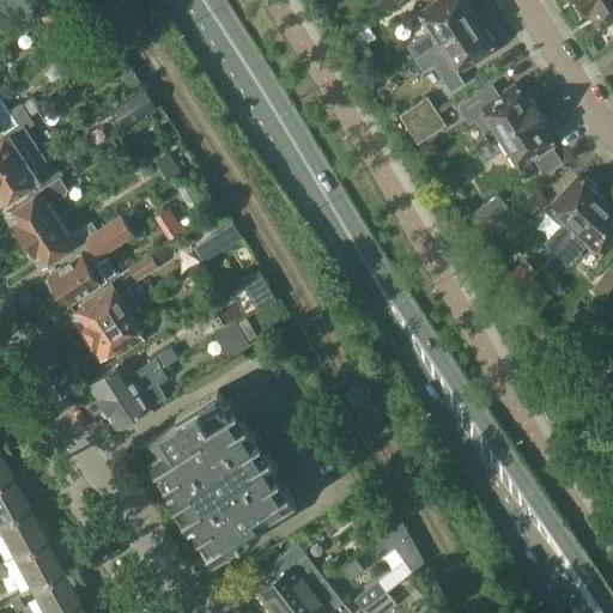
[(372,0),(381,13),(401,0),(372,0)]
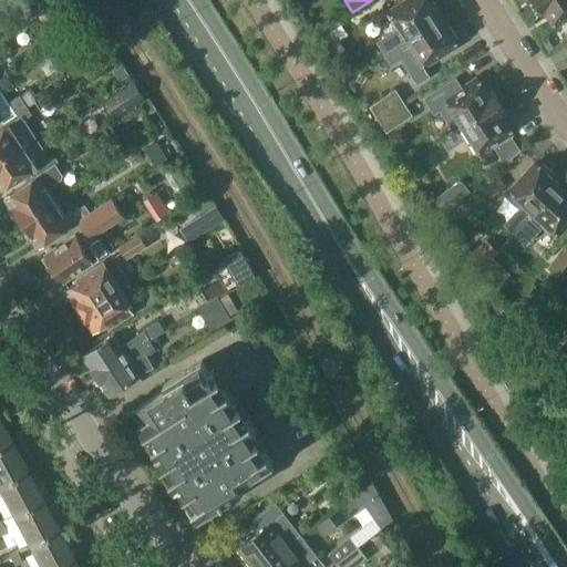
[(402,27),(379,42),(387,52),(441,18),(434,7),(436,4),(433,0),(413,0),(410,2),(408,0),(406,0),(397,7),(398,10),(393,13),(402,27)]
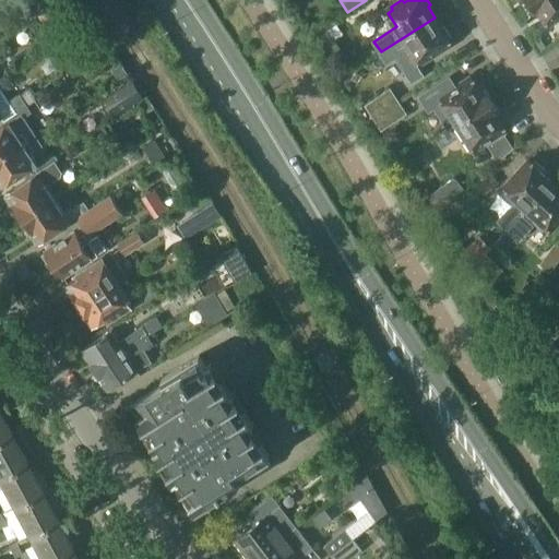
[(558,0),(528,0),(537,14),(542,12),(548,22),(558,14),(558,0)]
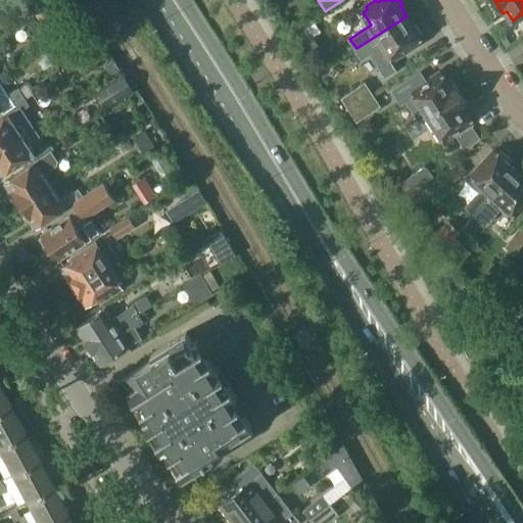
[(20,7),(28,18),(37,13),(30,2),(20,7)]
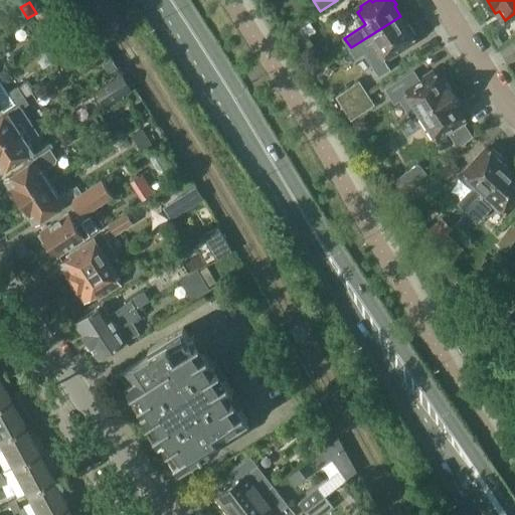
[(54,2),(35,14),(40,22),(59,10),(54,2)]
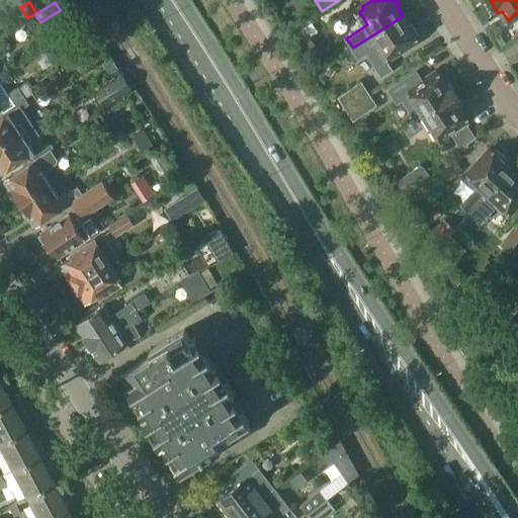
[(403,16),(353,48),(358,58),(360,59),(366,55),(374,67),(382,77),(395,69),(386,58),(389,57),(393,54),(395,57),(406,50),(404,47),(417,38),(416,36),(418,34),(412,24),(409,25),(403,16)]
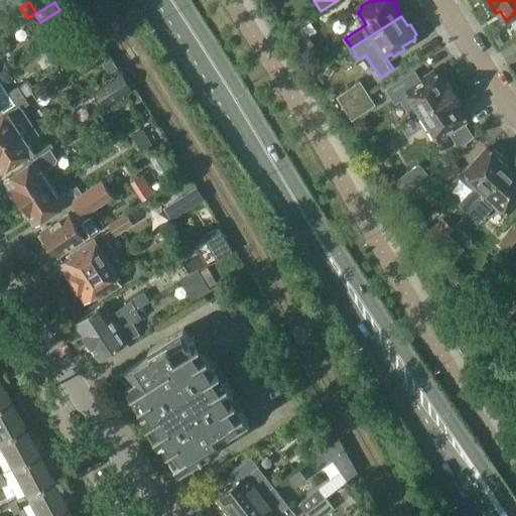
[(112,58),(103,65),(109,74),(118,68),(112,58)]
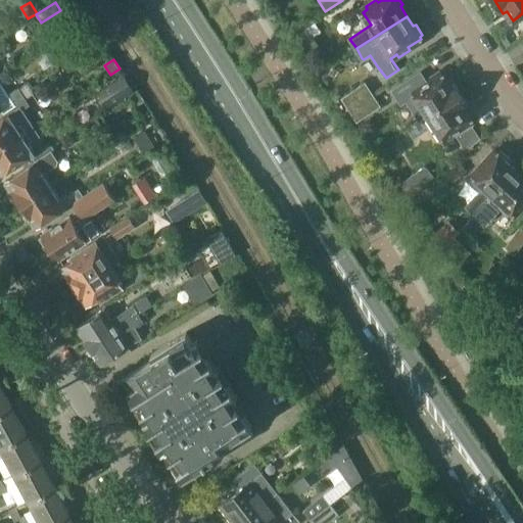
[(421,70),(391,89),(401,104),(407,101),(419,120),(420,121),(461,94),(453,82),(448,84),(442,74),(429,83),(421,70)]
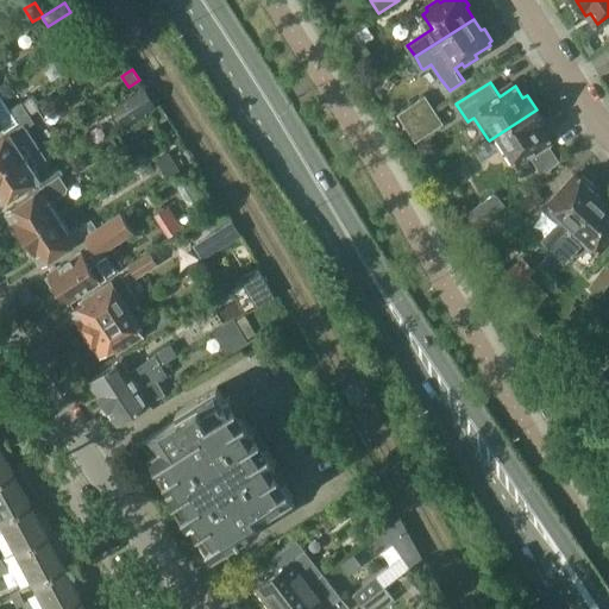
[(127,124),(156,106),(145,87),(115,106),(127,124)]
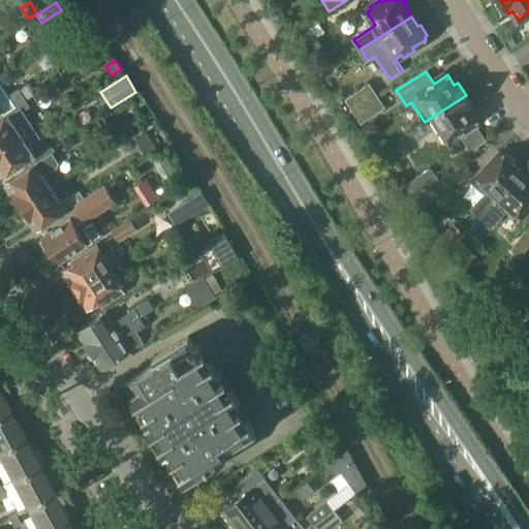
[(0,111),(2,111),(4,115),(8,112),(26,99),(33,95),(27,84),(9,95),(0,81),(0,111)]
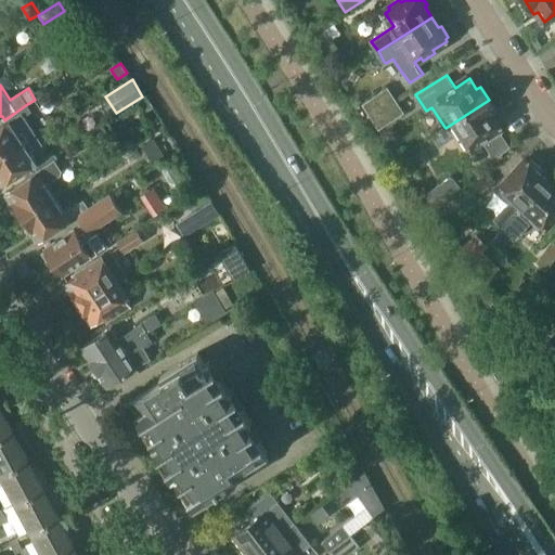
[(362,103),(371,118),(397,102),(388,87),(362,103)]
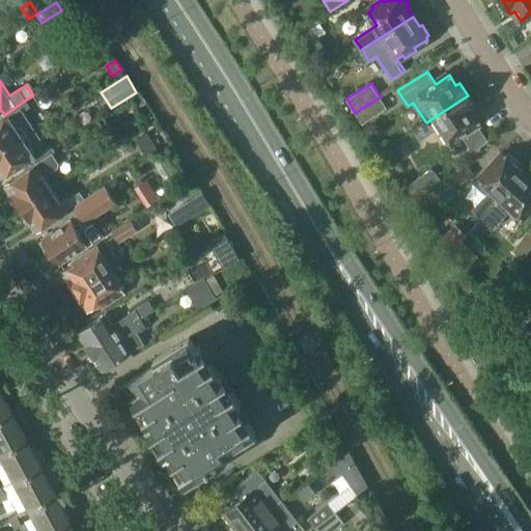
[(425,121),(412,130),(419,141),(440,128),(449,142),(460,134),(466,142),(482,132),(480,128),(481,127),(478,122),(479,121),(473,111),(476,109),(468,95),(426,122),(425,121)]
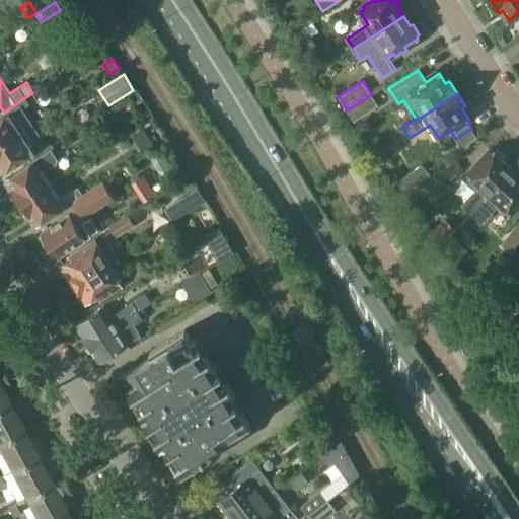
[(354,121),(378,105),(371,95),(347,110),(354,121)]
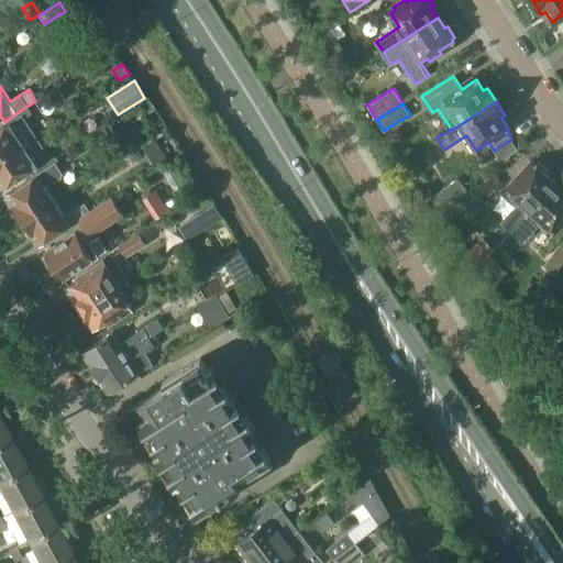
[(15,150),(37,135),(25,118),(32,113),(28,106),(9,119),(11,122),(0,129),(0,156),(14,147),(15,150)]
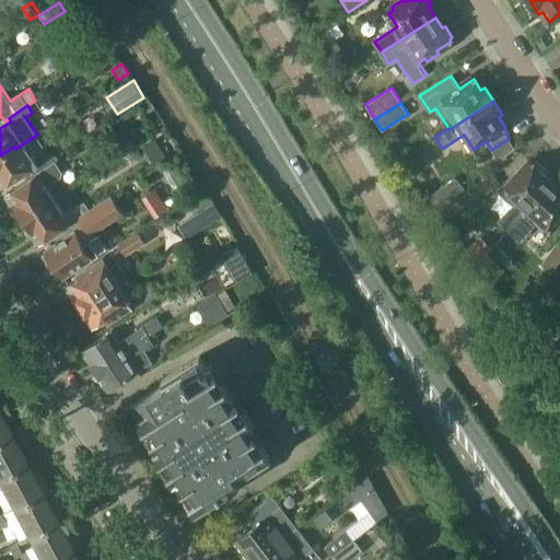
[(42,142),(37,135),(15,149),(14,147),(0,155),(0,183),(2,186),(37,163),(30,150),(42,142)]
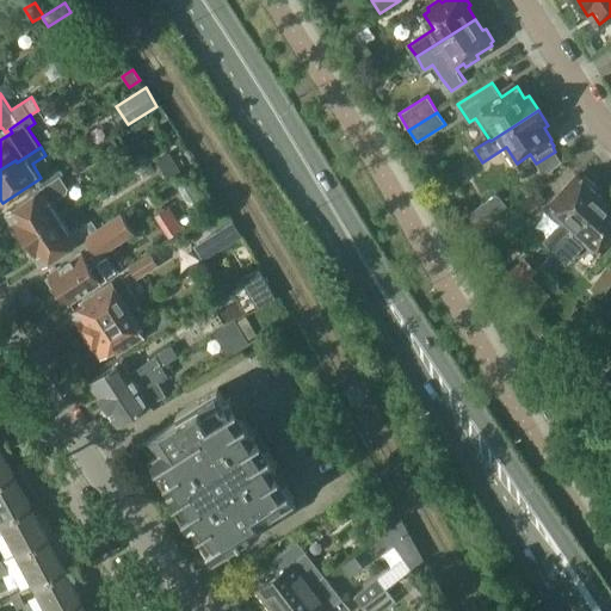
[(7,210),(24,236),(60,214),(53,202),(68,192),(68,187),(62,178),(63,177),(63,174),(61,171),(39,185),(41,189),(7,210)]
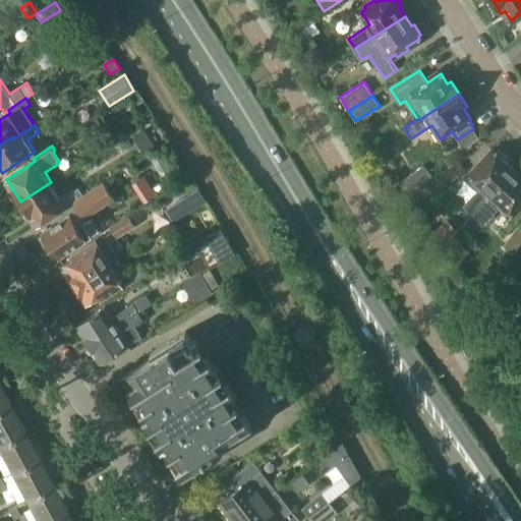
[(474,214),(515,169),(507,161),(509,159),(500,150),(498,152),(496,151),(484,163),(482,161),(474,170),(476,172),(472,176),(473,177),(469,181),(478,190),(465,206),(474,214)]
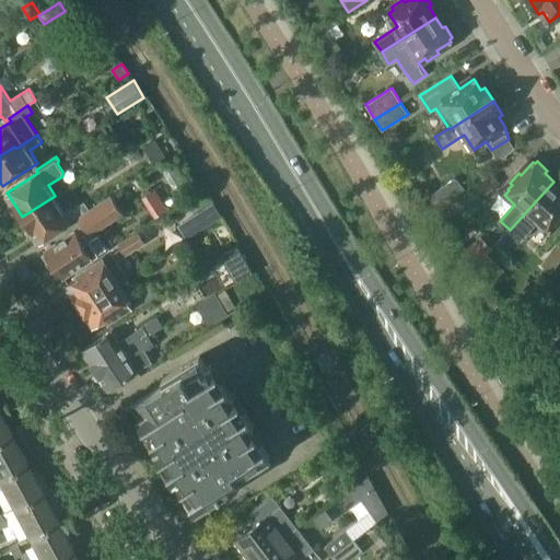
[(477,183),(486,194),(499,183),(490,172),(477,183)]
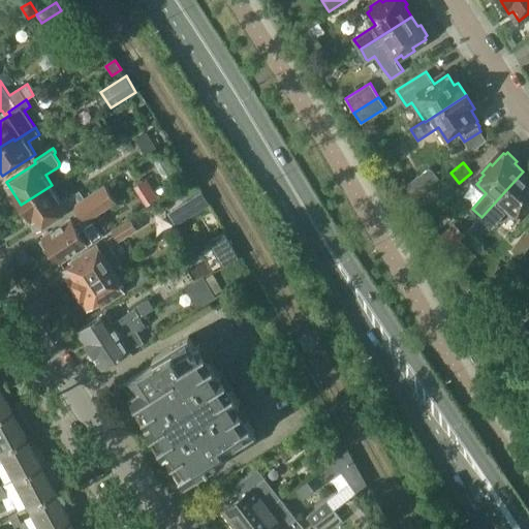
[(440,179),(430,167),(405,185),(415,200),(440,179)]
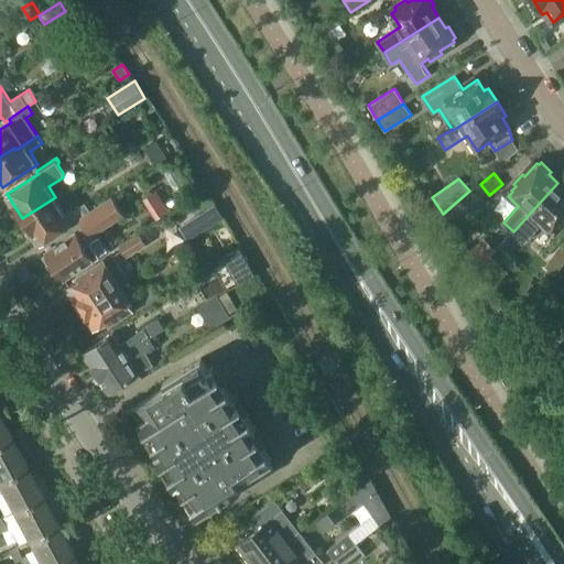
[(513,231),(524,240),(538,226),(535,224),(541,217),(554,230),(559,226),(561,228),(563,224),(563,187),(557,183),(513,231)]
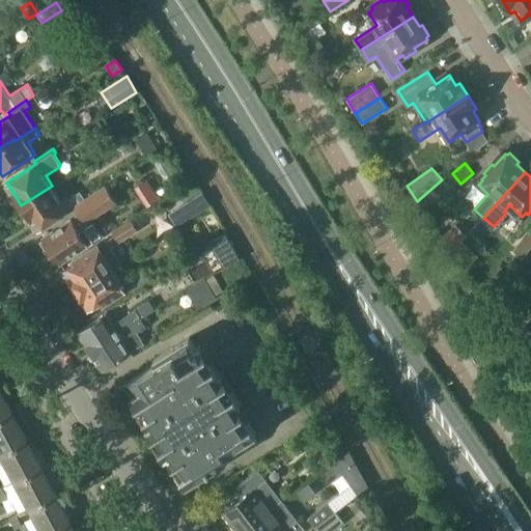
[(168,185),(158,192),(162,199),(172,192),(168,185)]
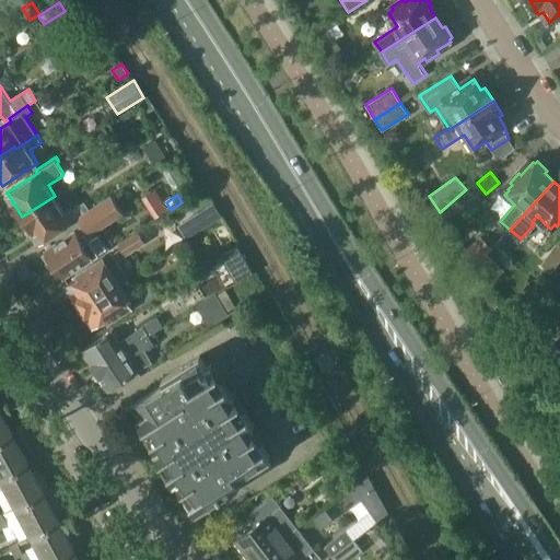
[(77,218),(90,210),(90,209),(84,201),(73,209),(72,208),(66,213),(55,196),(22,217),(38,243),(71,222),(70,221),(77,217),(77,218)]
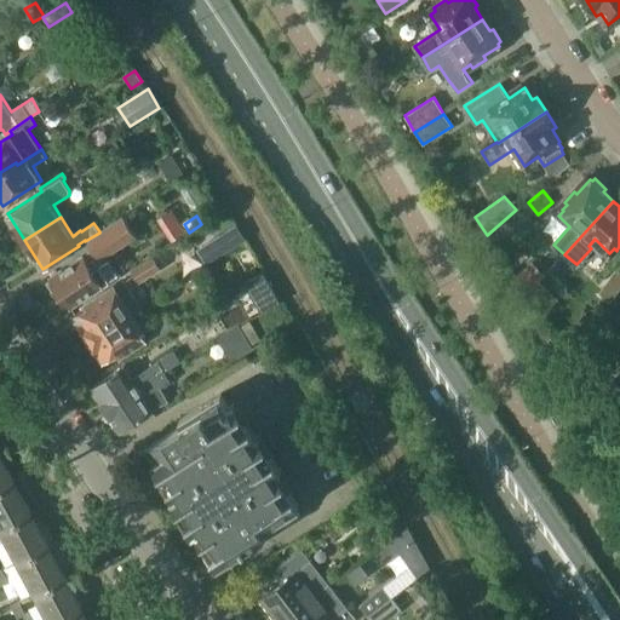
[(99,231),(99,233),(85,241),(91,250),(49,277),(69,309),(104,286),(102,283),(116,275),(108,262),(103,263),(101,259),(136,236),(122,217),(99,231)]
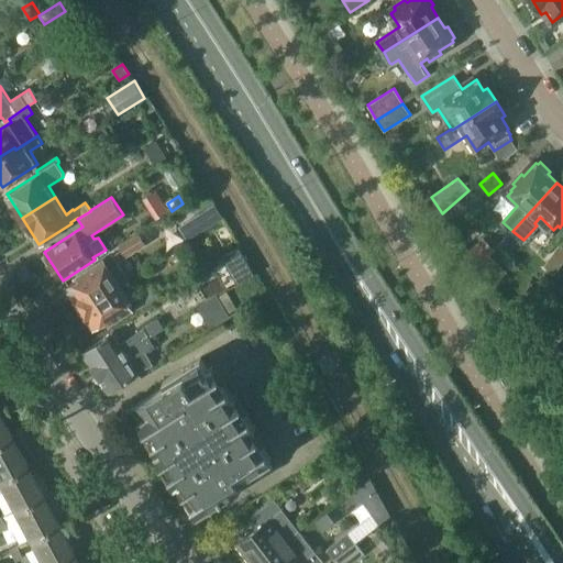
[(180,227),(188,239),(208,227),(200,213),(180,227)]
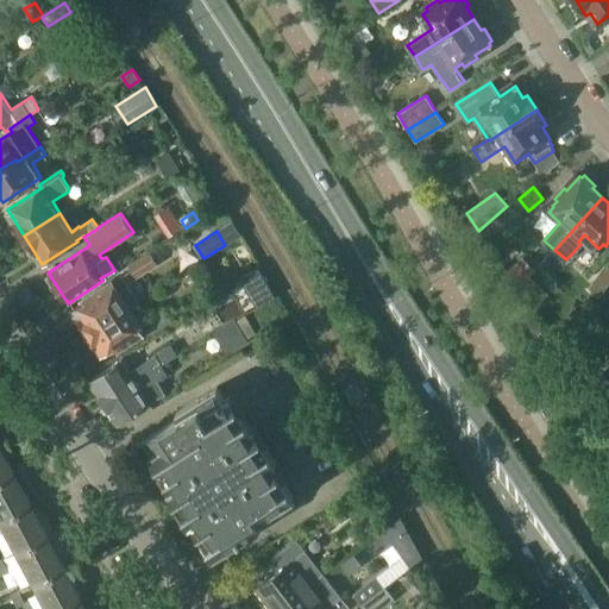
[(154,264),(146,253),(127,265),(135,276),(154,264)]
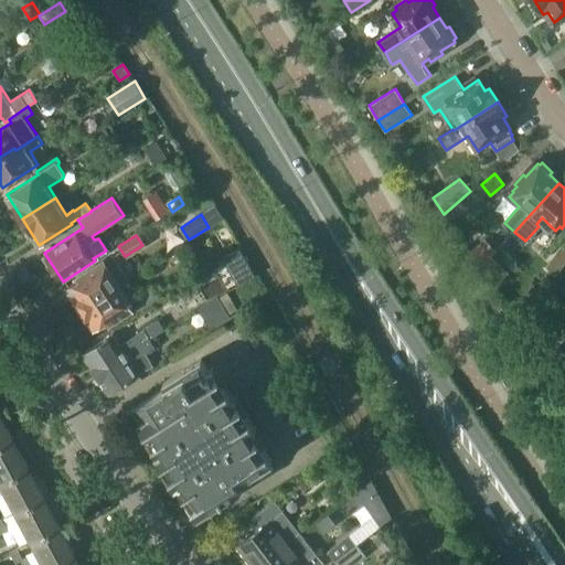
[(486,238),(469,254),(480,266),(497,251),(486,238)]
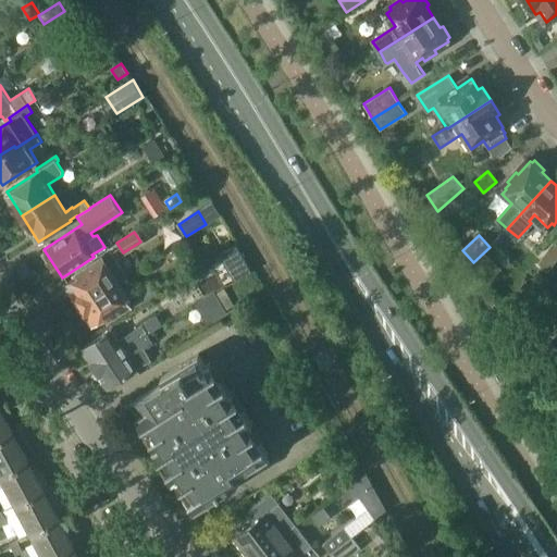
[(110,283),(110,284),(126,274),(111,249),(103,255),(102,254),(76,271),(78,274),(65,284),(78,304),(110,283)]
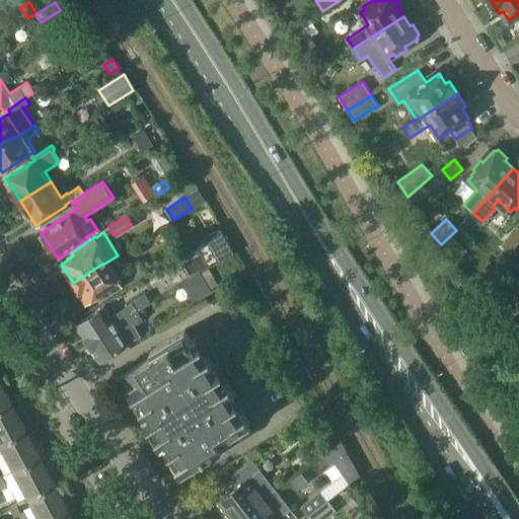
[(466,250),(452,235),(443,244),(458,260),(466,250)]
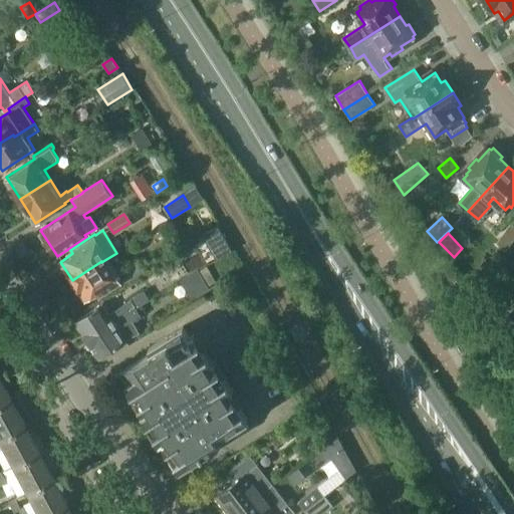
[(217,259),(232,250),(225,239),(210,247),(217,259)]
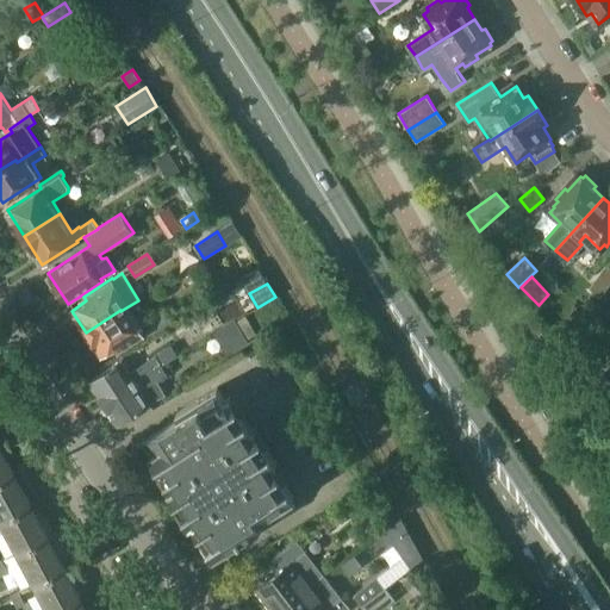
[(138,337),(120,311),(120,310),(86,332),(101,355),(116,347),(118,350),(138,337)]
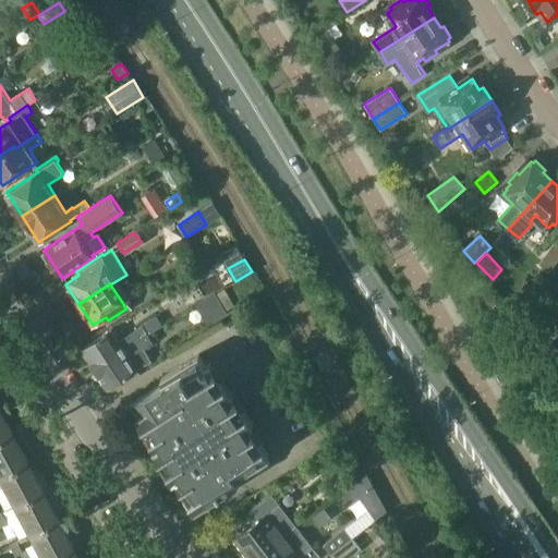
[(157,295),(150,283),(133,294),(140,305),(157,295)]
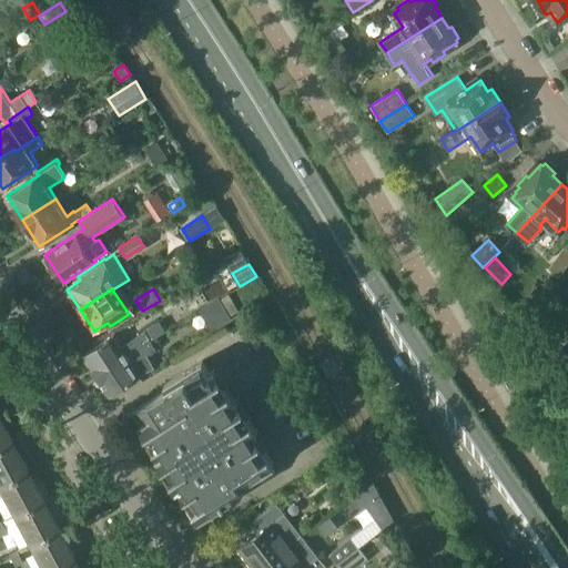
[(212,331),(231,318),(232,318),(230,316),(239,310),(229,294),(220,300),(219,297),(200,310),(212,331)]
